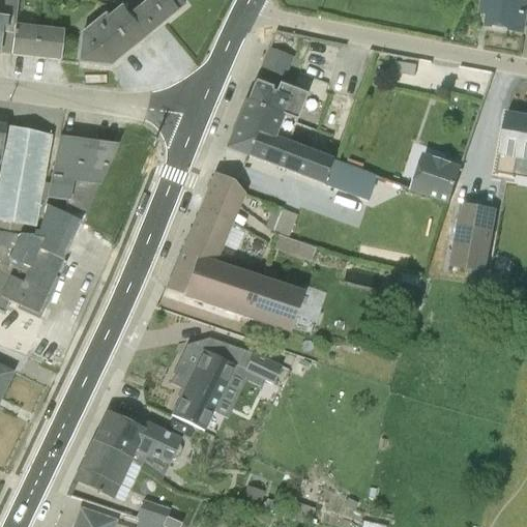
[(0,8),(0,50),(0,49),(12,50),(17,22),(19,0),(5,0),(4,9),(0,8)]
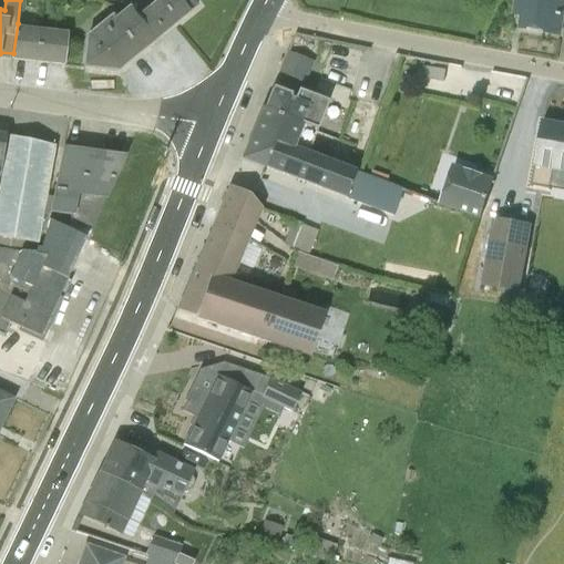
[(156,38),(175,22),(159,0),(156,0),(140,14),(156,38)]
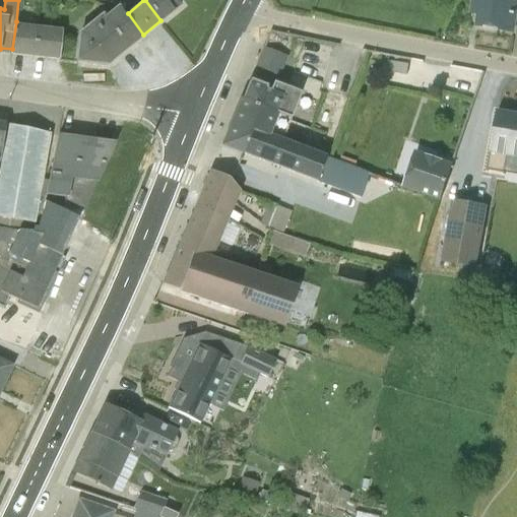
[(160,20),(182,3),(180,0),(145,0),(160,20)]
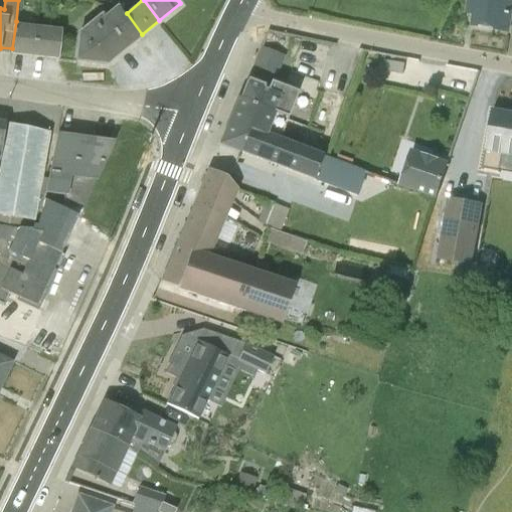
[(475,23),(510,29),(511,21),(511,0),(470,0),(469,10),(477,11),(475,23)]
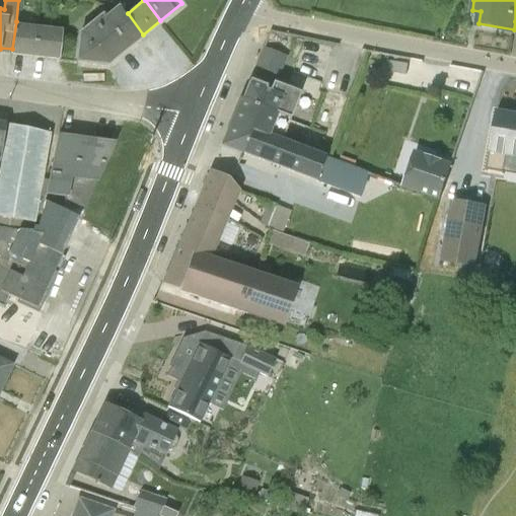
[(128,13),(120,3),(108,13),(105,10),(81,29),(80,59),(108,63),(143,34),(128,13)]
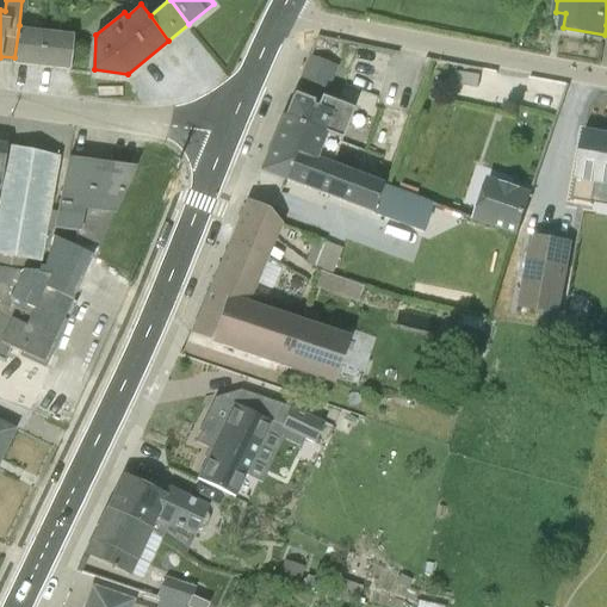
[(14,57),(72,66),(76,33),(19,25),(14,57)]
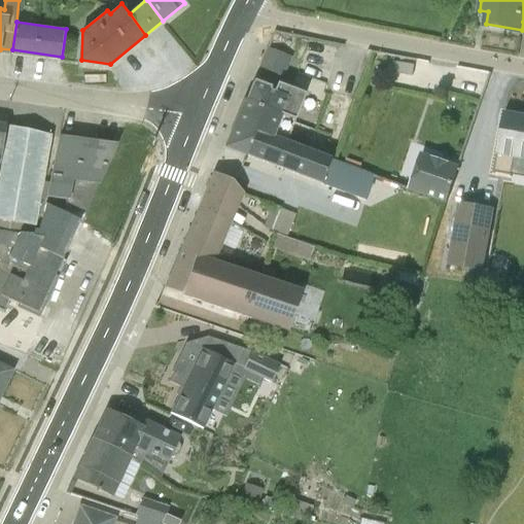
[(254,77),(228,144),(247,152),(256,130),(287,141),(307,92),(279,81),(275,90),(272,89),(273,84),(254,77)]
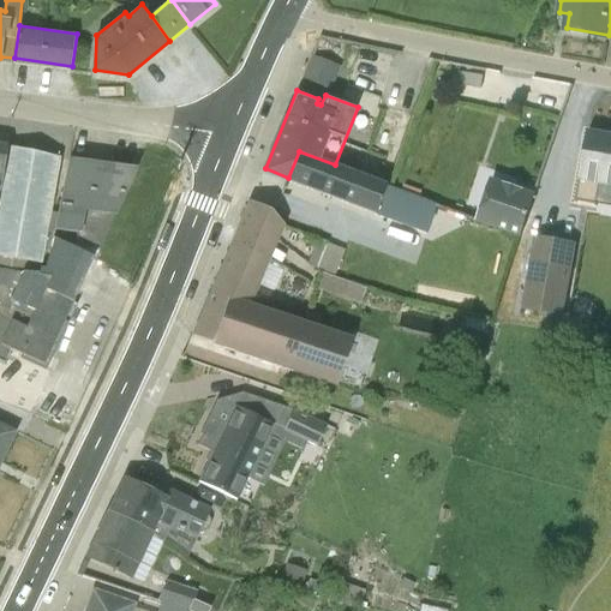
[(610,133),(591,130),(577,199),(600,204),(605,180),(610,181),(610,133)]
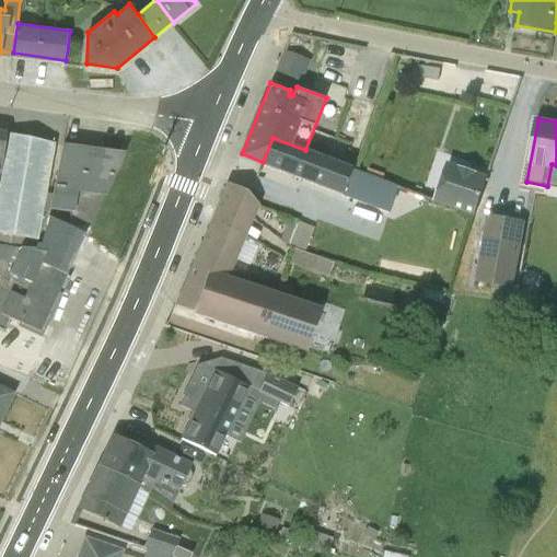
[(45,190),(56,142),(8,131),(0,173),(0,243),(37,250),(38,243),(43,244),(48,216),(50,208),(54,192),(45,190)]
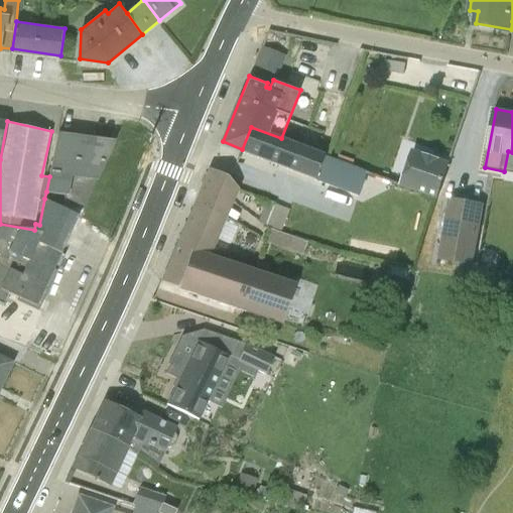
[(242,149),(360,195),(370,169),(281,138),(251,127),(242,149)]
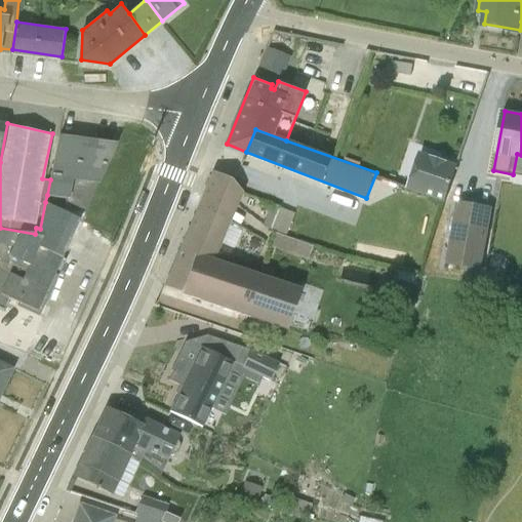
[(86,211),(117,143),(61,134),(53,181),(50,179),(47,195),(68,197),(67,203),(86,211)]
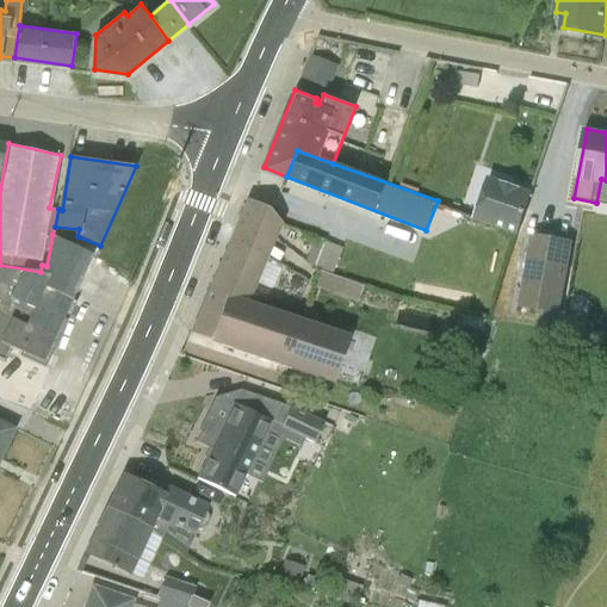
[(494,178),(479,220),(519,233),(533,192),(494,178)]
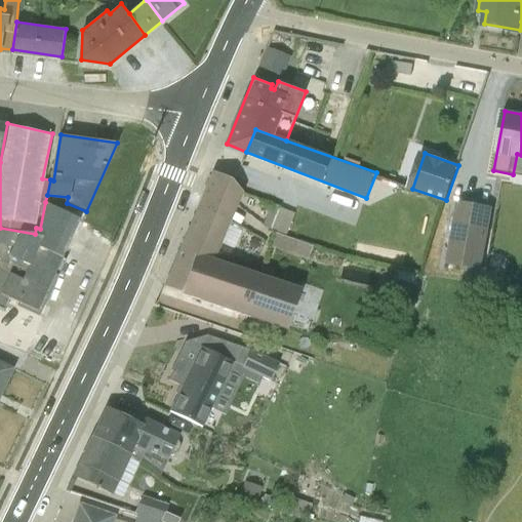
[(215,170),(206,191),(237,202),(244,191),(234,178),(215,170)]
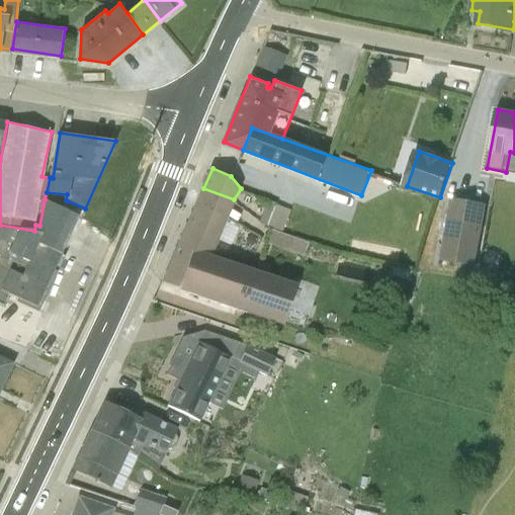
[(233,206),(198,196),(164,281),(284,325),(298,283),(215,255),(233,206)]
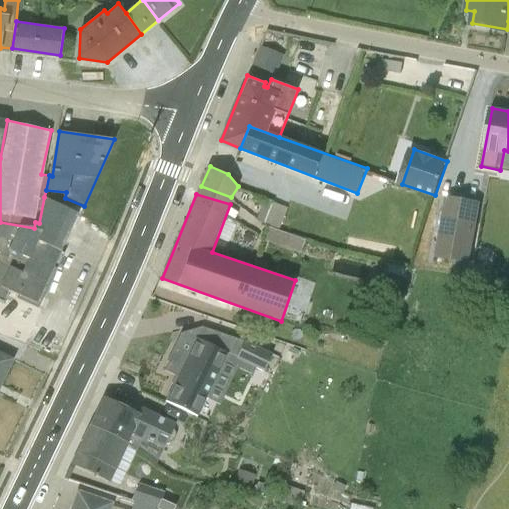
[(471,261),(482,201),(447,194),(436,254),(471,261)]
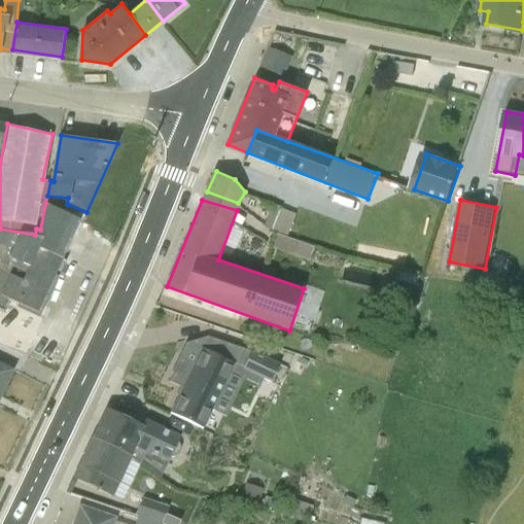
[(0,311),(1,310),(5,311),(6,309),(4,308),(9,297),(40,311),(57,275),(55,274),(79,219),(82,220),(83,218),(45,203),(40,230),(36,229),(35,235),(0,229),(0,257),(1,258),(0,260),(0,311)]
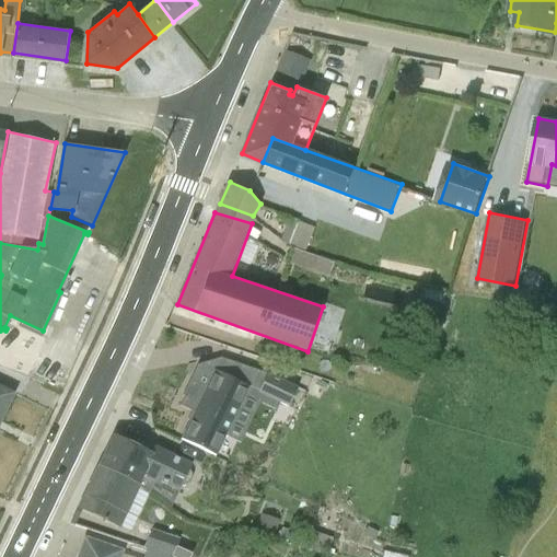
[(290,244),(300,220),(292,217),(282,239),(286,240),(285,243),(290,244)]
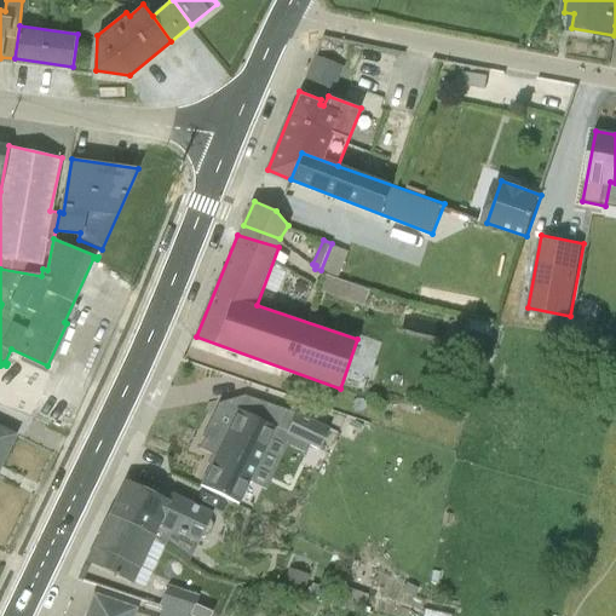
[(332,243),(321,270),(326,272),(339,277),(350,249),(332,243)]
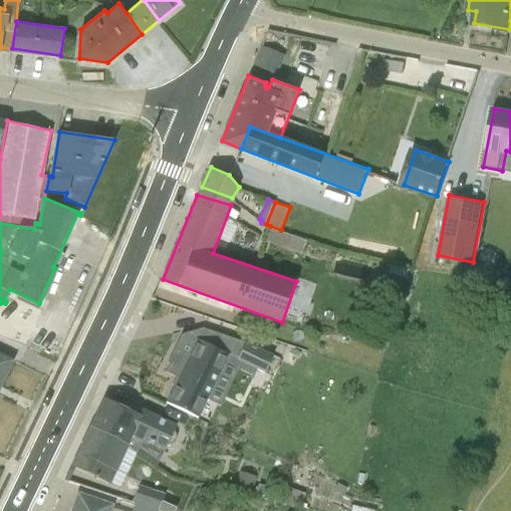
[(281,230),(270,226),(266,238),(303,252),(308,240),(281,230)]
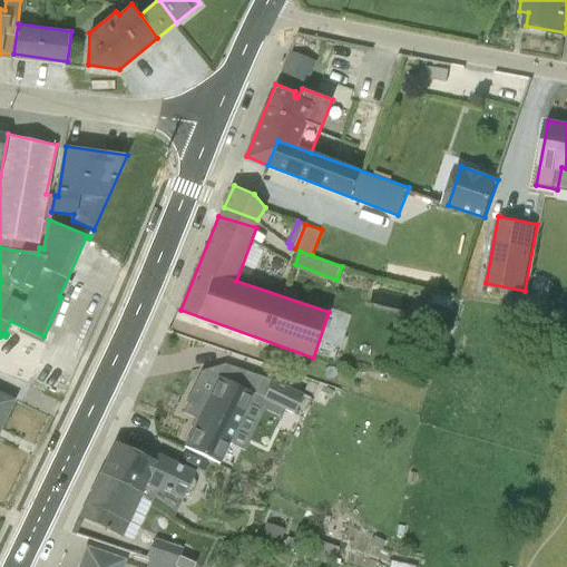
[(220,374),(264,397),(274,378),(226,362),(203,369),(194,388),(196,389),(197,385),(211,392),(220,374)]
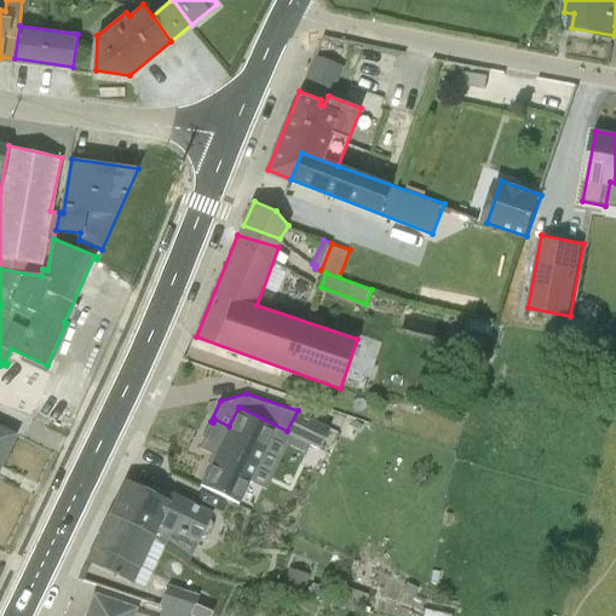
[(213,422),(211,421),(203,435),(206,437),(201,447),(214,453),(209,461),(212,462),(202,483),(241,501),(251,479),(269,488),(291,443),(308,452),(311,443),(287,431),(239,407),(229,426),(214,419),(213,422)]
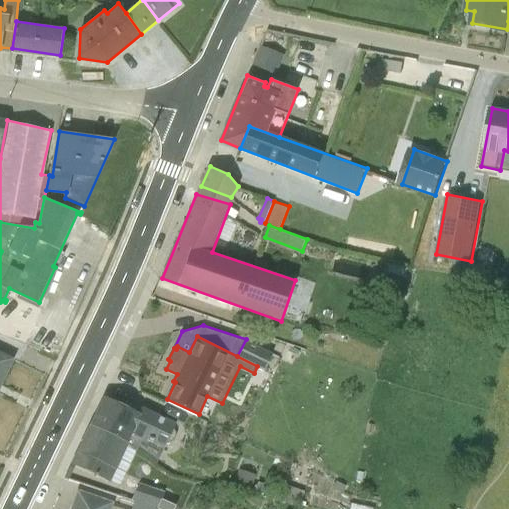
[(237,356),(257,366),(265,370),(273,353),(246,339),(237,356)]
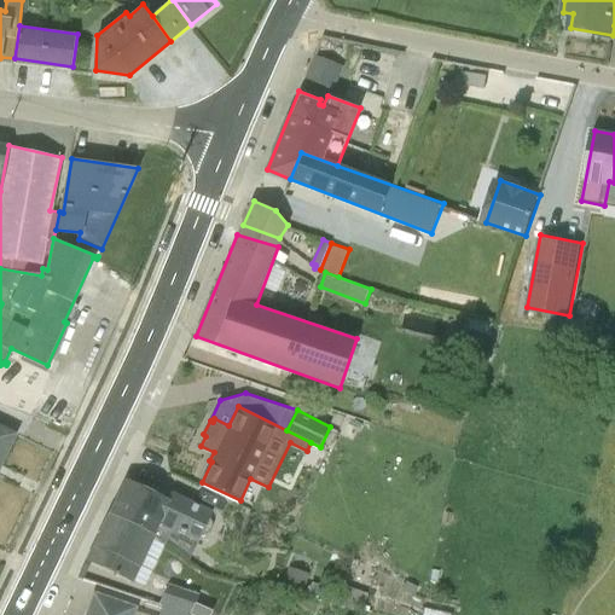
[(0,463),(15,434),(0,425),(0,463)]
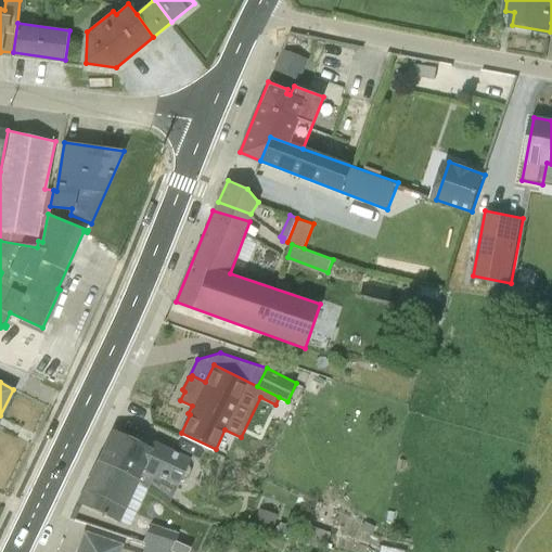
[(152,447),(115,429),(101,460),(139,479),(139,480),(149,487),(170,500),(181,478),(187,479),(191,476),(192,473),(192,467),(189,464),(193,457),(155,440),(152,447)]
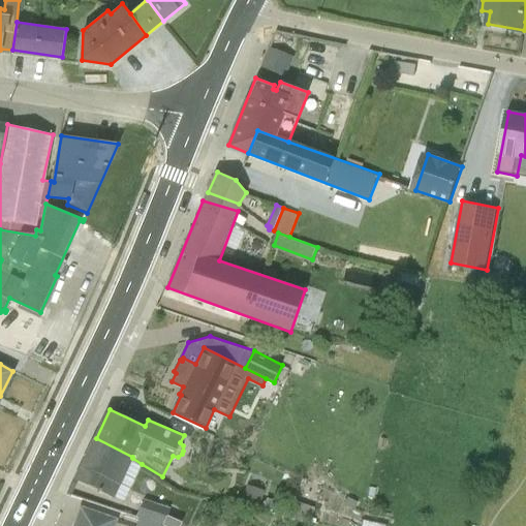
[(76,477),(125,499),(142,464),(132,458),(132,457),(96,438),(76,477)]
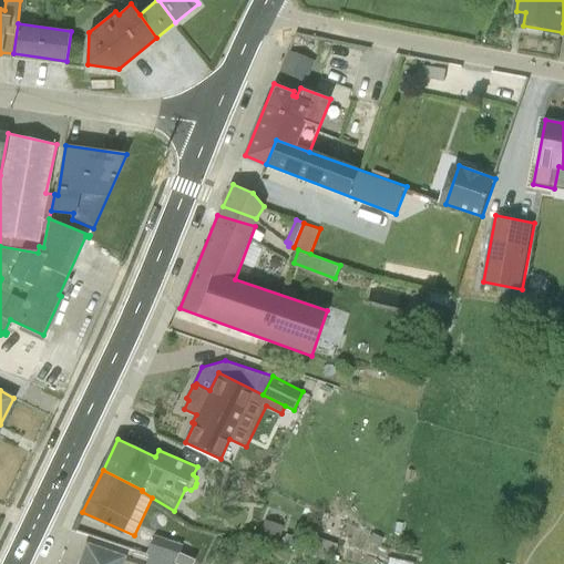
[(266,519),(262,533),(268,535),(267,541),(284,547),(287,536),(282,534),(285,524),(266,519)]
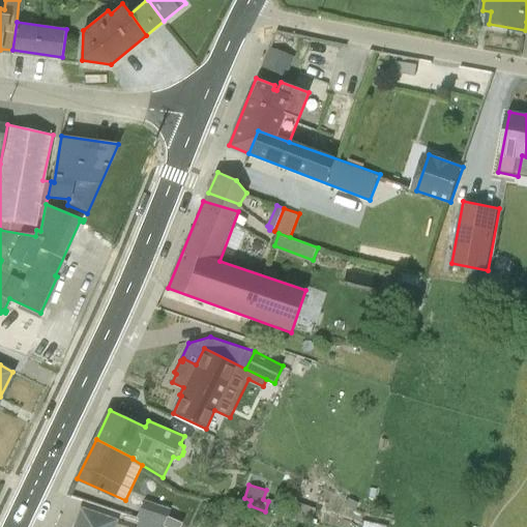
[(140,518),(164,525),(168,516),(172,507),(145,498),(138,517),(140,518)]
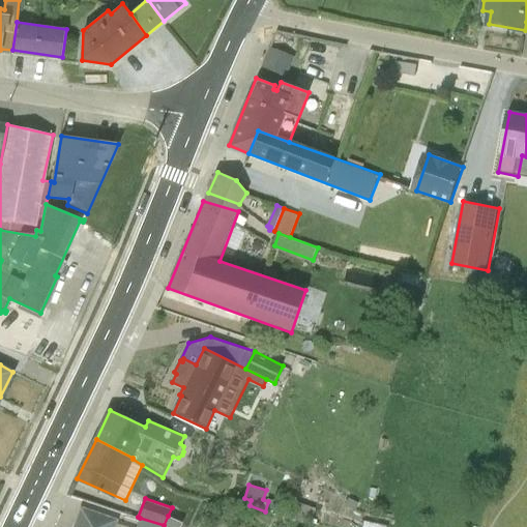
[(296,500),(292,517),(312,522),(316,506),(296,500)]
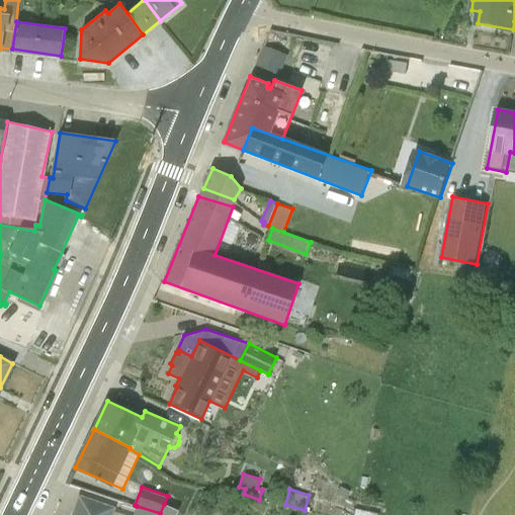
[(158,514),(160,513),(137,506),(134,514),(131,514),(115,510),(116,508),(80,495),(73,514),(158,514)]
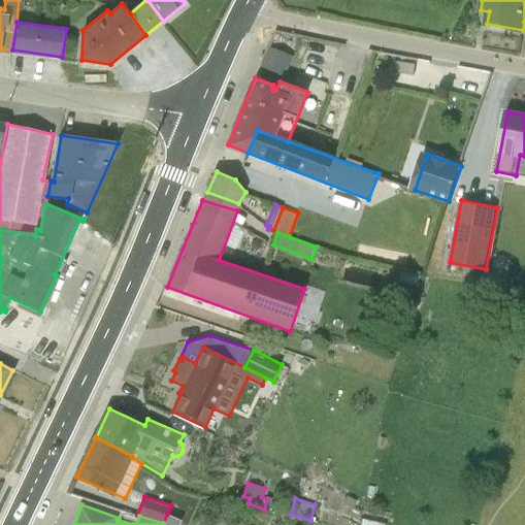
[(167,514),(163,523),(168,524),(179,524),(183,520),(167,514)]
